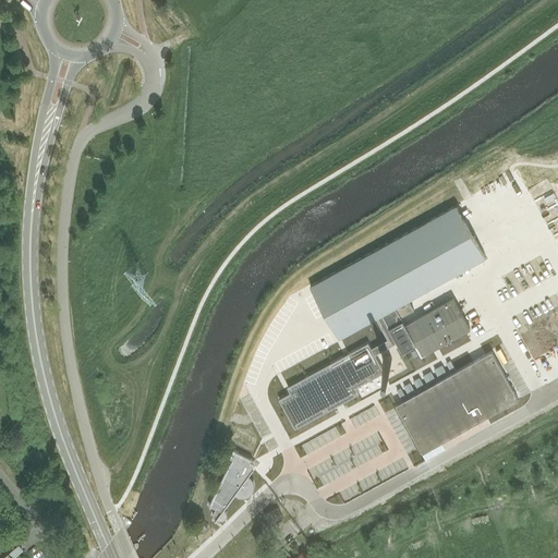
[(557,204),(521,222),(531,244),(557,231),(557,204)]
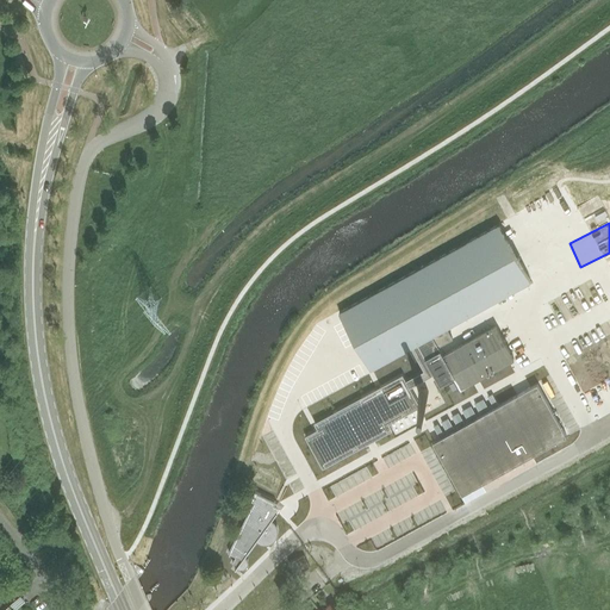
[(317,429),(305,436),(322,468),(392,430),(388,424),(419,408),(410,387),(435,374),(440,384),(455,375),(461,386),(514,358),(498,328),(447,355),(441,346),(454,338),(448,327),(530,281),(499,225),(342,313),(346,321),(368,362),(372,369),(411,347),(424,372),(406,381),(403,374),(313,423),(317,429)]
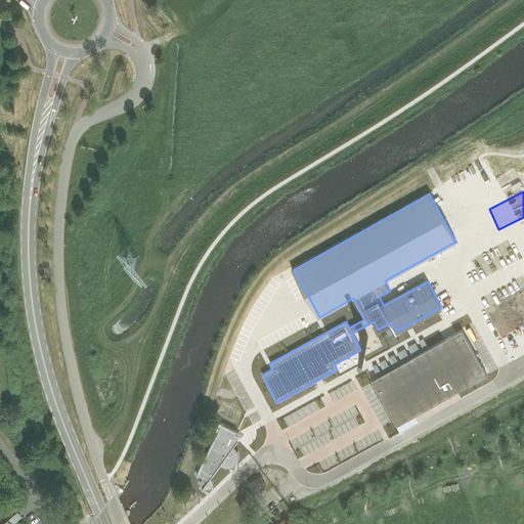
[(498,230),(482,239),(487,249),(504,241),(498,230)]
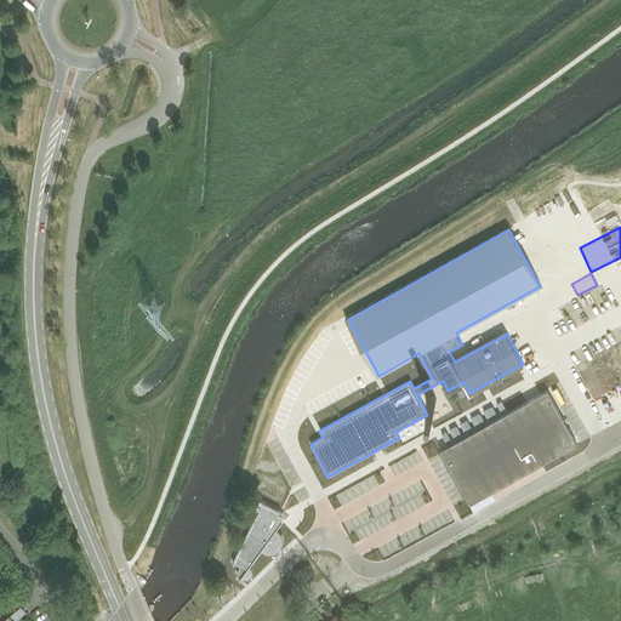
[(440,449),(471,502),(577,444),(547,391),(483,426),(440,449)]
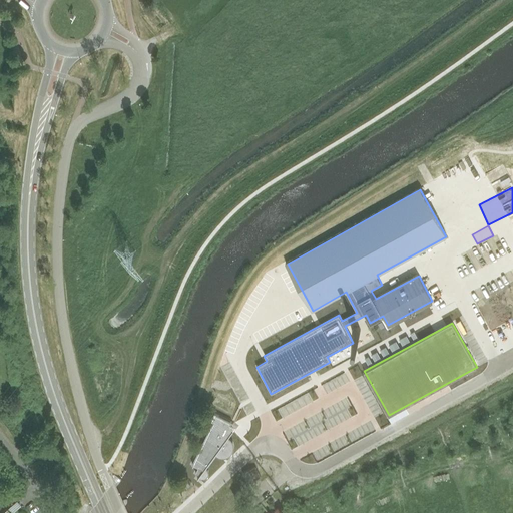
[(299,463),(327,449),(304,403),(276,417),(299,463)]
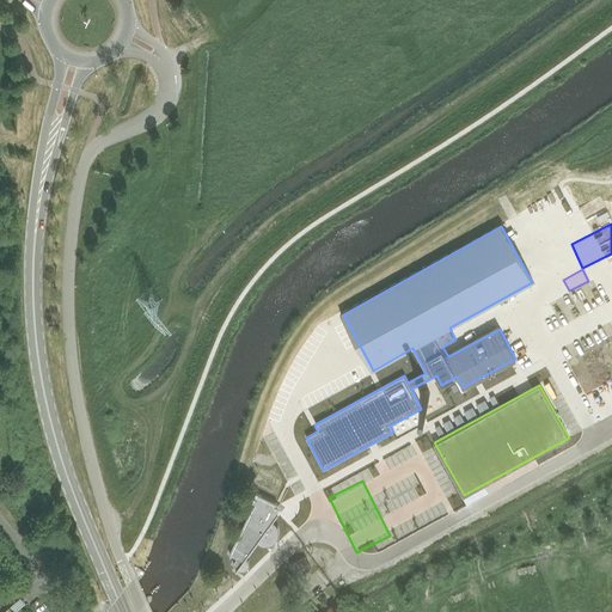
[(255,505),(230,555),(237,558),(233,565),(236,567),(237,567),(242,569),(243,569),(244,569),(245,568),(246,567),(246,565),(246,564),(246,563),(245,562),(244,561),(259,542),(261,543),(263,544),(264,544),(267,544),(268,544),(270,544),(270,543),(271,543),(273,542),(274,540),(275,540),(275,539),(276,538),(276,537),(276,536),(277,534),(277,532),(276,531),(276,530),(276,528),(275,527),(274,526),(273,525),(271,524),(279,514),(277,513),(277,515),(273,512),(277,503),(256,493),(251,503),(255,505)]
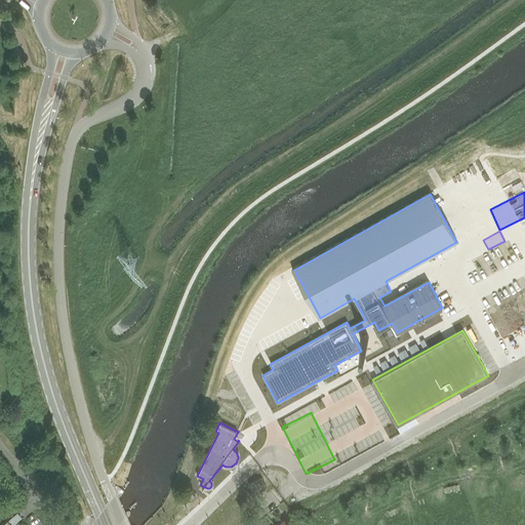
[(254,495),(266,489),(260,478),(248,484),(254,495)]
